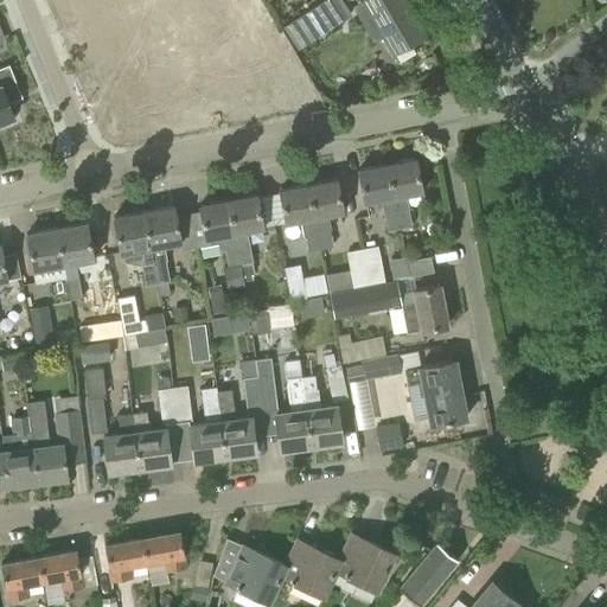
[(62,0),(71,25),(106,13),(100,0),(62,0)]
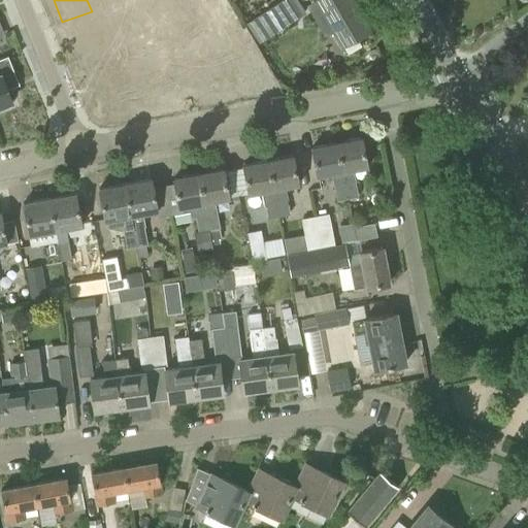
[(106,0),(112,13),(144,0),(106,0)]
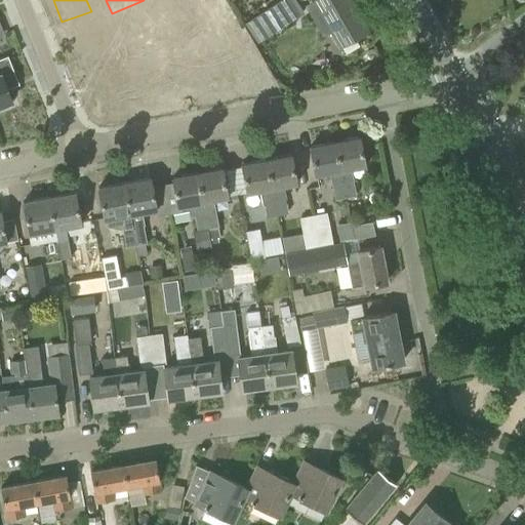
[(295,0),(278,0),(244,24),(257,43),(304,12),(295,0)]
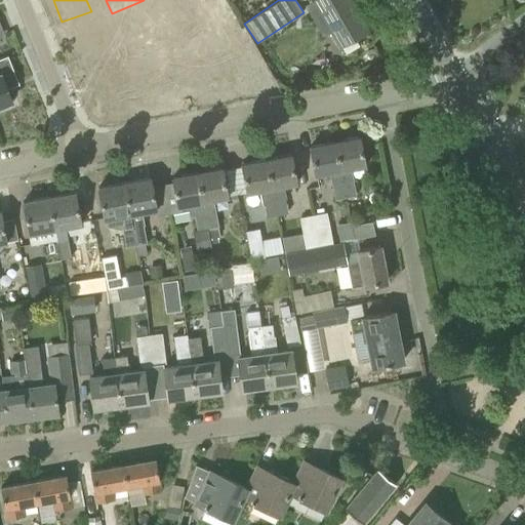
[(339,46),(368,30),(350,0),(314,0),(313,1),(319,11),(314,14),(325,34),(330,32),(339,46)]
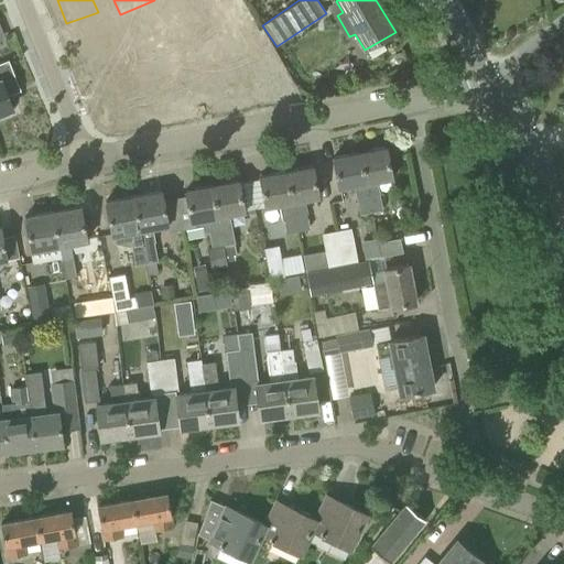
[(153,13),(156,21),(169,15),(165,8),(153,13)]
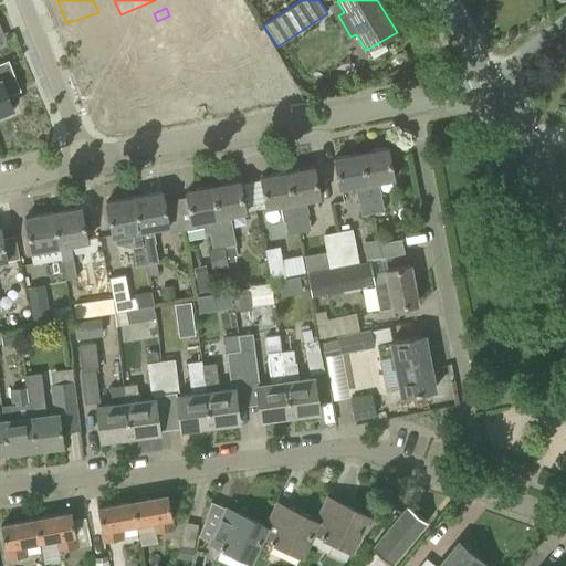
[(217,22),(233,61),(259,51),(243,12),(217,22)]
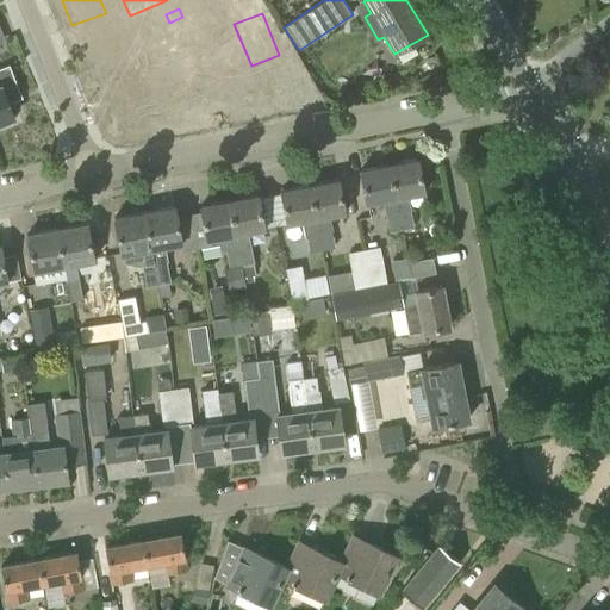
[(155,29),(169,23),(166,14),(151,20),(155,29)]
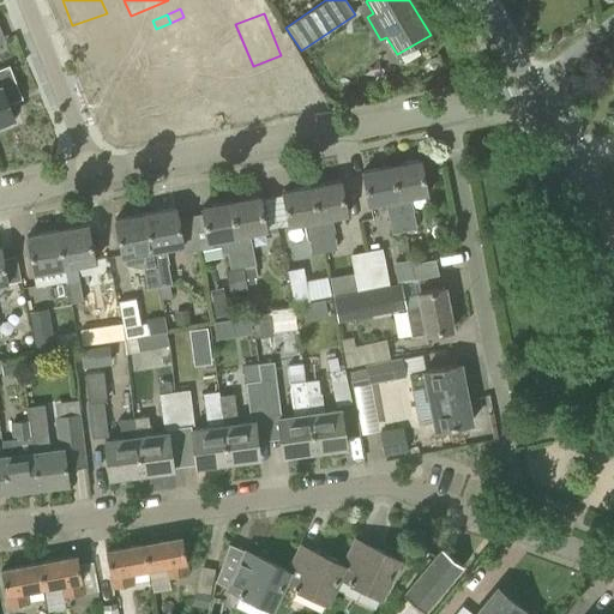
[(224,78),(253,66),(235,24),(208,36),(224,78)]
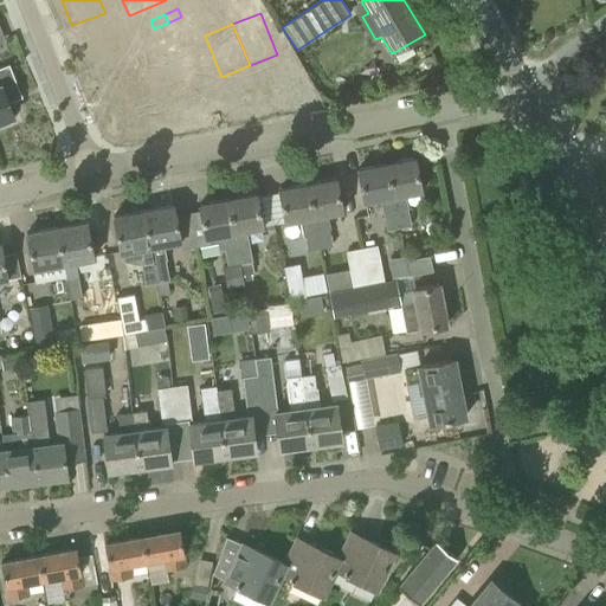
[(136,26),(124,30),(127,39),(140,34),(136,26)]
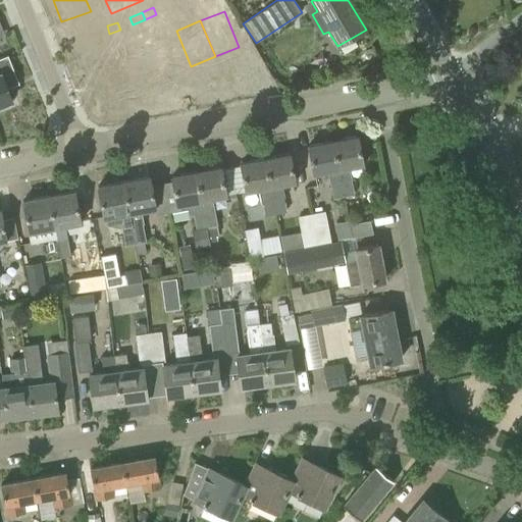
[(167,75),(191,66),(176,31),(153,40),(167,75)]
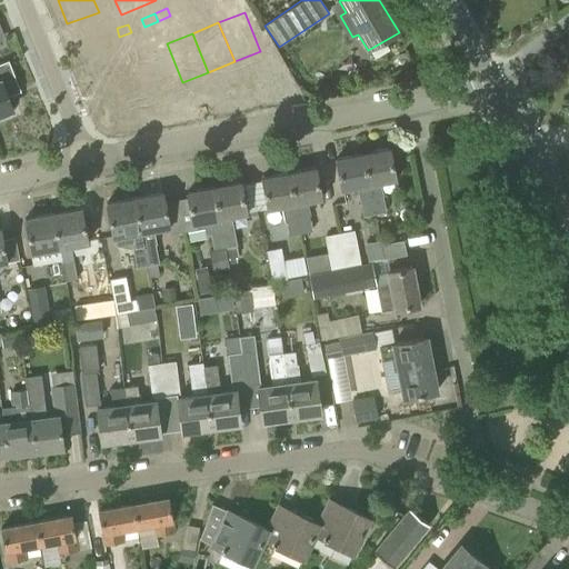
[(157,93),(182,82),(167,43),(141,55),(157,93)]
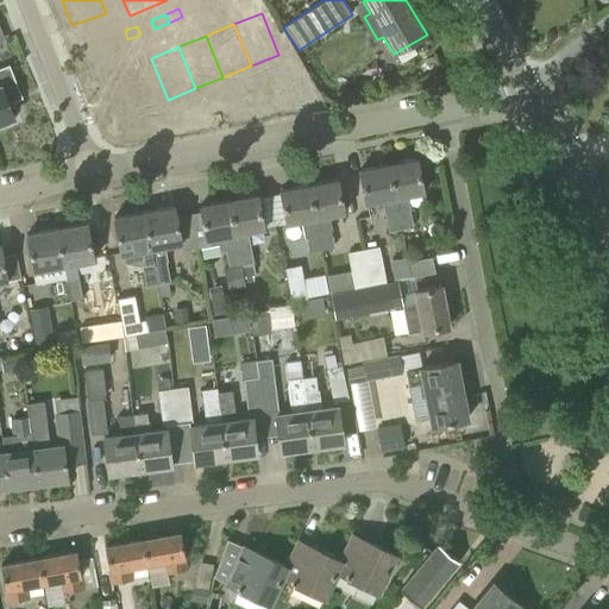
[(138,112),(168,100),(151,58),(121,70),(138,112)]
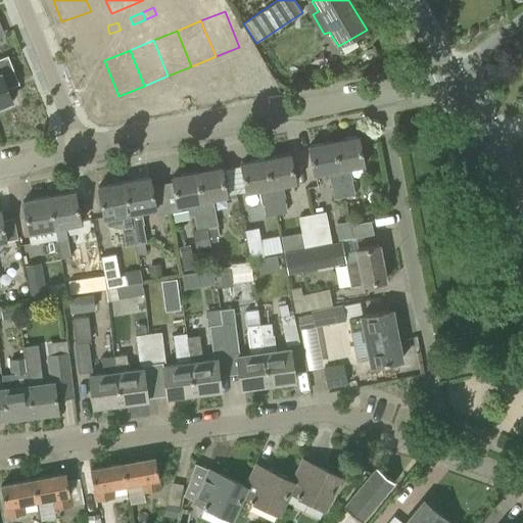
[(0,104),(12,100),(7,86),(17,81),(7,55),(0,58),(0,104)]
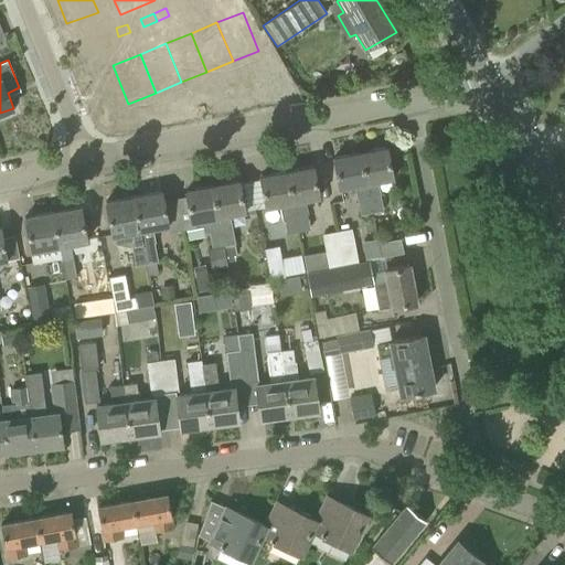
[(360,152),(372,212),(383,210),(377,180),(393,178),(386,147),(360,152)]
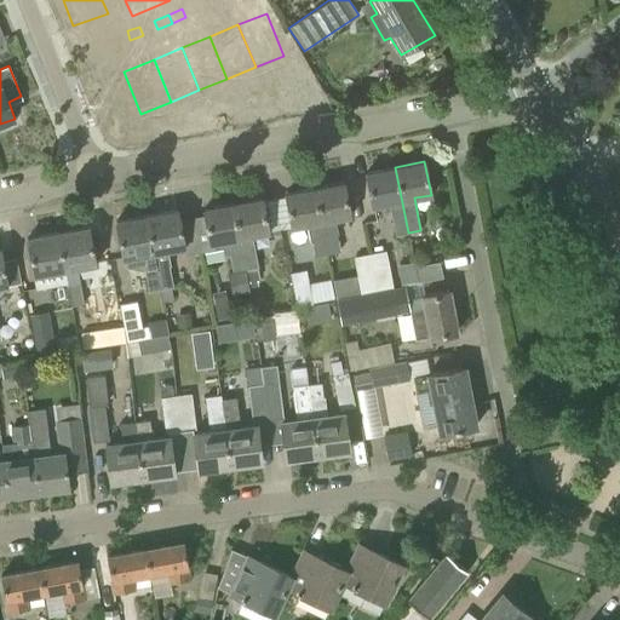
[(396,235),(408,233),(395,167),(366,173),(372,206),(390,202),(396,235)]
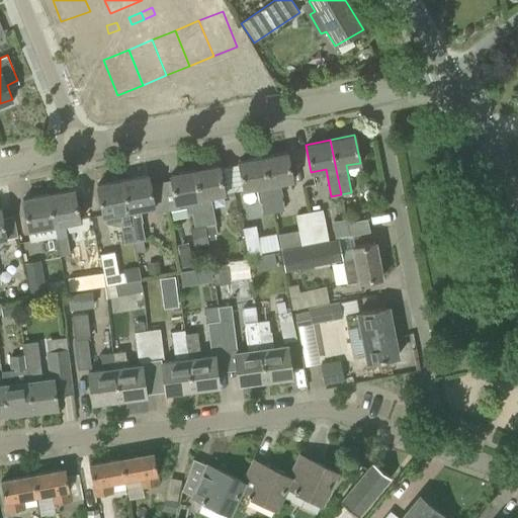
[(262,157),(273,211),(284,209),(281,196),(282,196),(280,182),(292,180),(287,152),(262,157)]
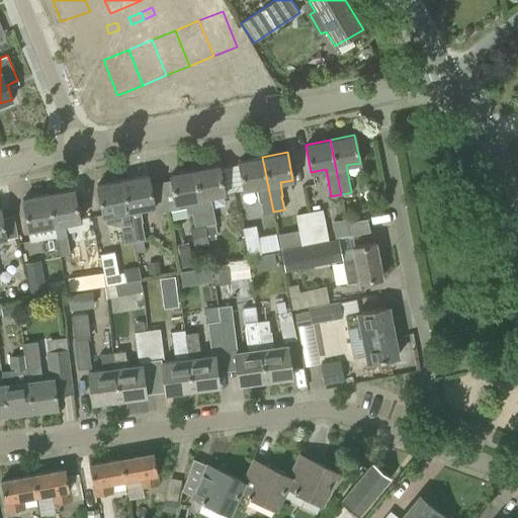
[(263,213),(273,211),(262,157),(238,162),(243,189),(256,187),(258,200),(260,199),(263,213)]
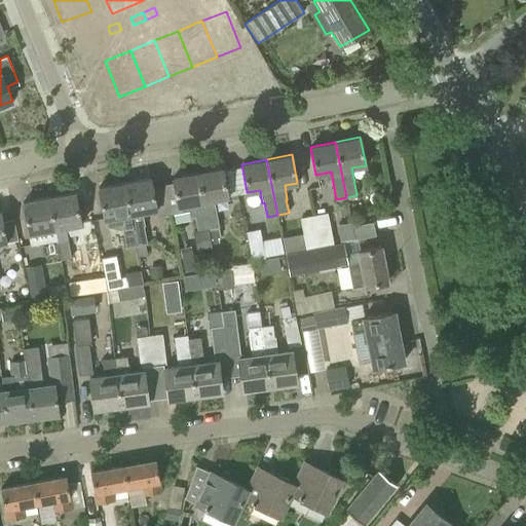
[(197,173),(208,228),(218,226),(214,199),(238,194),(234,177),(224,179),(222,167),(197,173)]
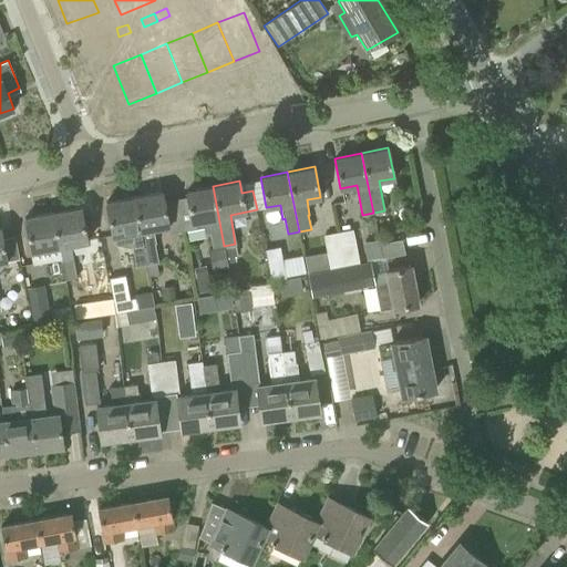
[(214,248),(224,246),(213,186),(185,192),(187,202),(177,204),(183,230),(205,226),(206,234),(210,233),(214,248)]
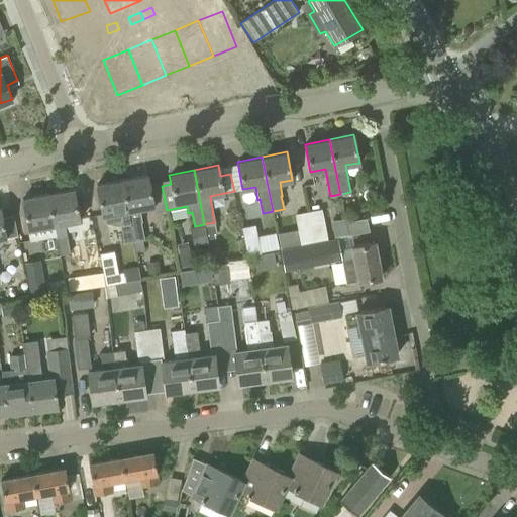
[(133,240),(135,247),(136,252),(144,250),(141,239),(144,238),(141,222),(142,221),(139,208),(153,206),(147,175),(122,180),(130,223),(133,240)]
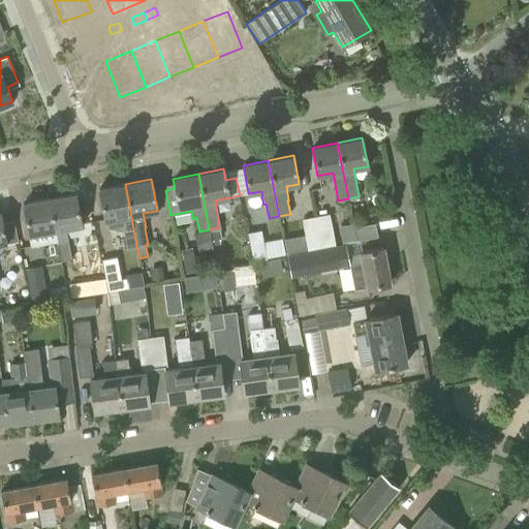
[(126,248),(136,246),(133,228),(125,184),(98,188),(104,220),(105,220),(107,227),(123,230),(126,248)]
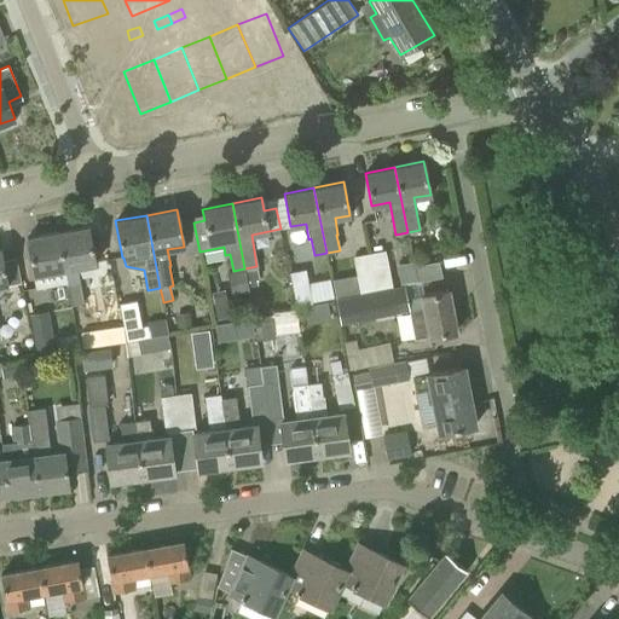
[(64,270),(65,268),(96,264),(88,226),(57,232),(64,270)]
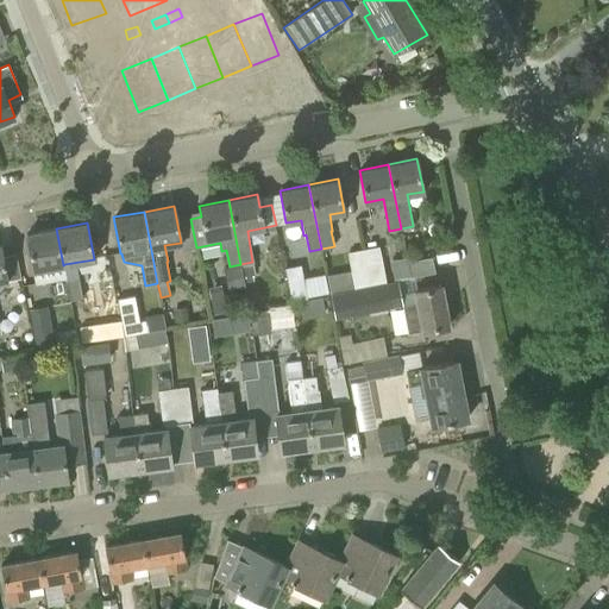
[(67,277),(64,264),(63,265),(56,228),(26,233),(36,283),(67,277)]
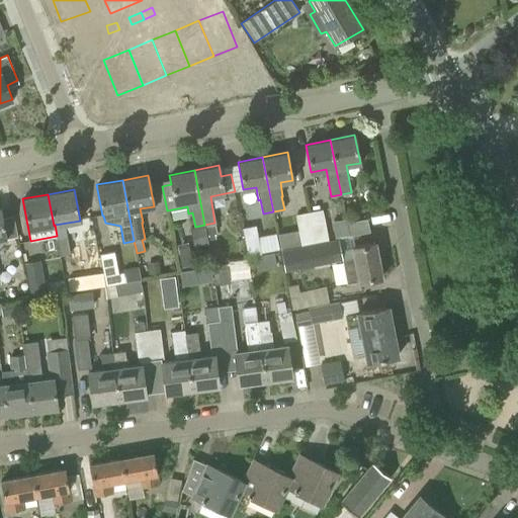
[(0,240),(17,237),(13,214),(2,217),(1,216),(0,207),(0,240)]
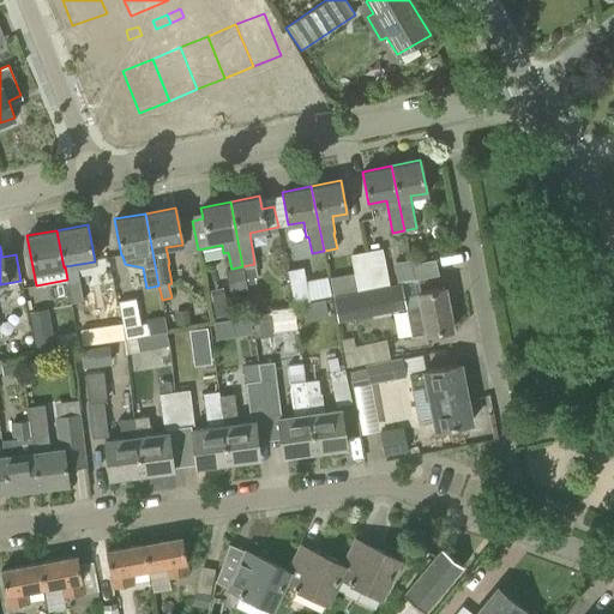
[(366,251),(373,287),(390,284),(383,248),(366,251)]
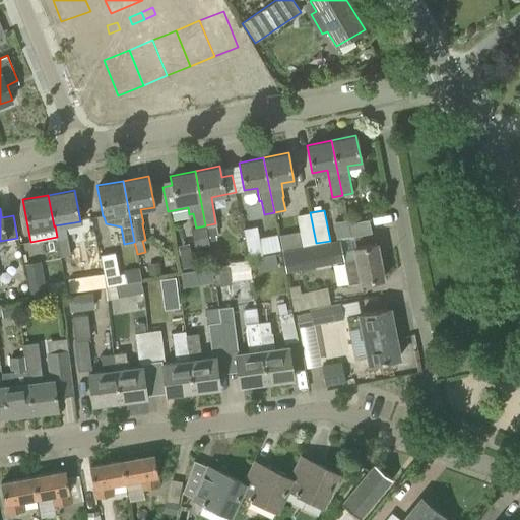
[(303,246),(316,243),(310,212),(297,215),(303,246)]
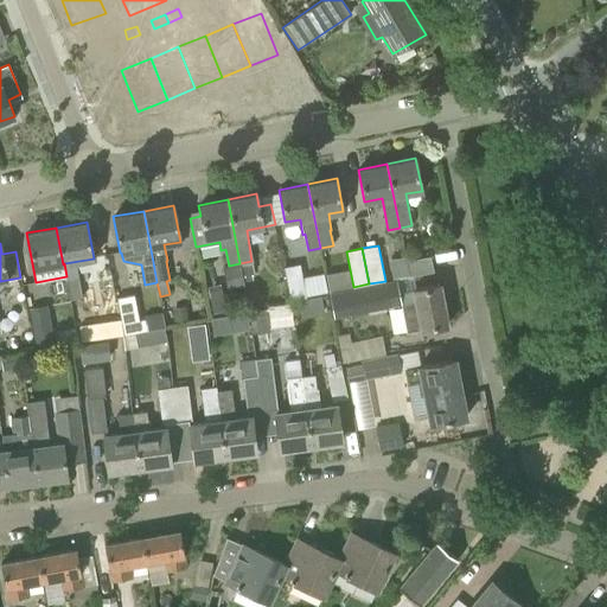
[(409,275),(433,272),(430,256),(407,260),(409,275)]
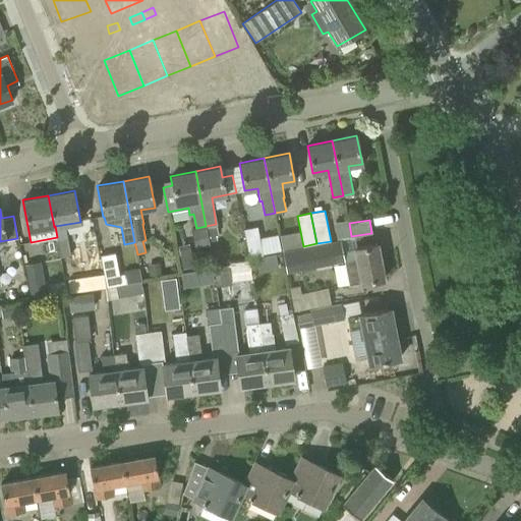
[(249,257),(263,255),(257,226),(244,228),(249,257)]
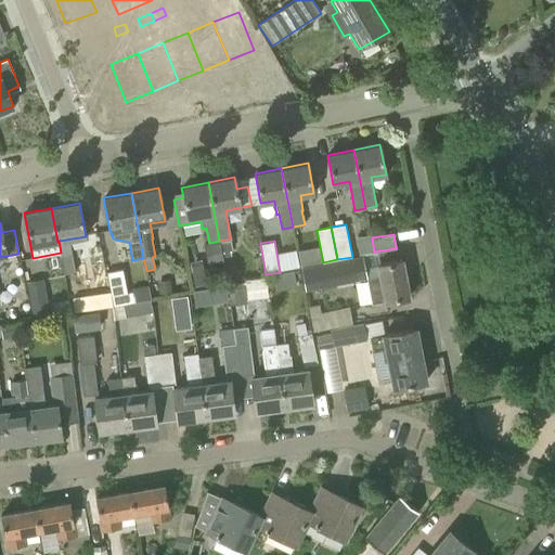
[(64,273),(75,271),(72,252),(61,254),(64,273)]
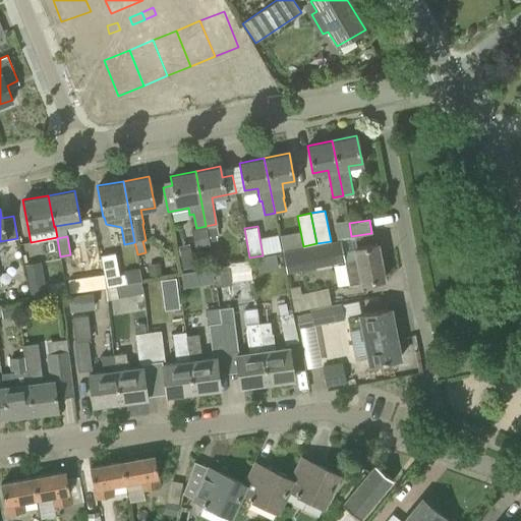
[(342,250),(340,240),(320,244),(324,265),(344,261),(349,286),(385,279),(378,243),(342,250)]
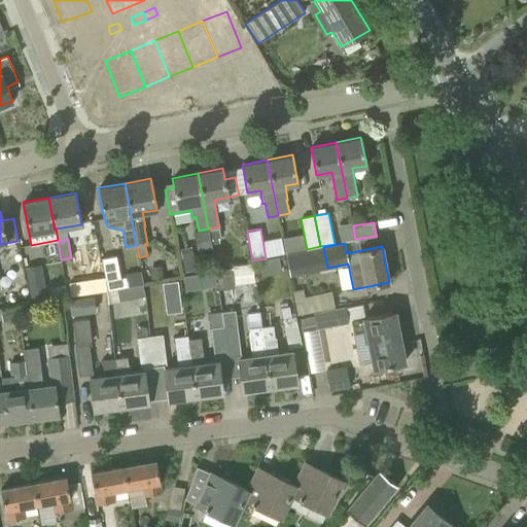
[(196,269),(190,245),(179,248),(184,272),(196,269)]
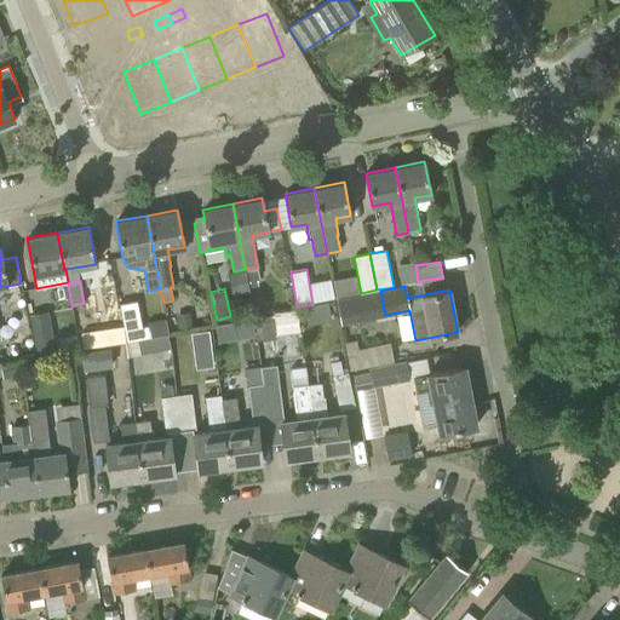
[(142,326),(137,300),(119,304),(126,342),(150,337),(148,325),(142,326)]
